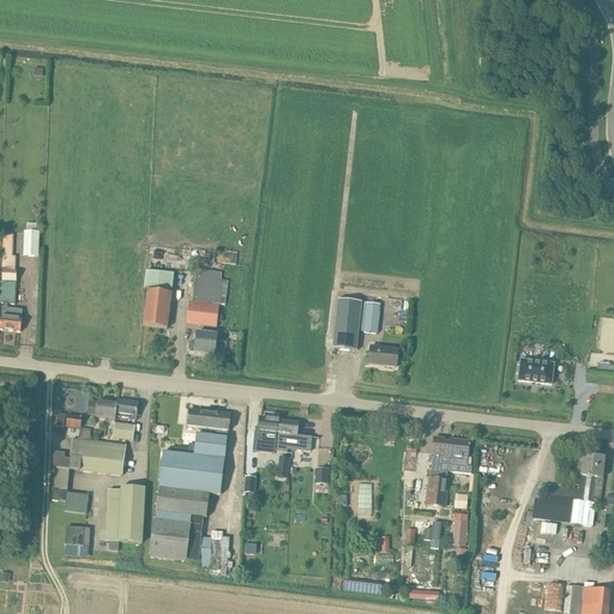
[(38,258),(38,233),(24,233),(23,258),(38,258)]
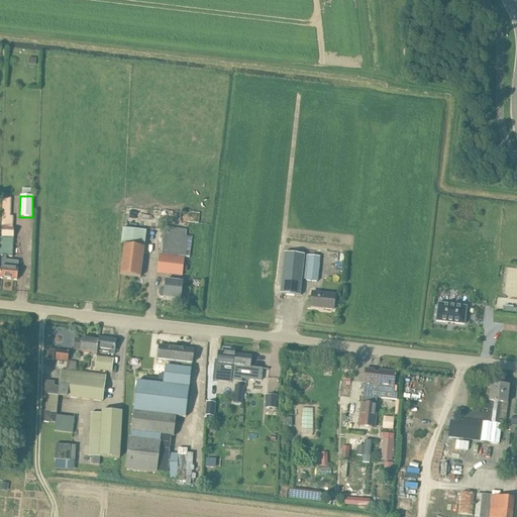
[(2,256),(0,273),(0,278),(16,280),(18,262),(5,260),(6,256),(12,257),(14,228),(11,228),(1,227),(1,239),(0,256),(2,256)]
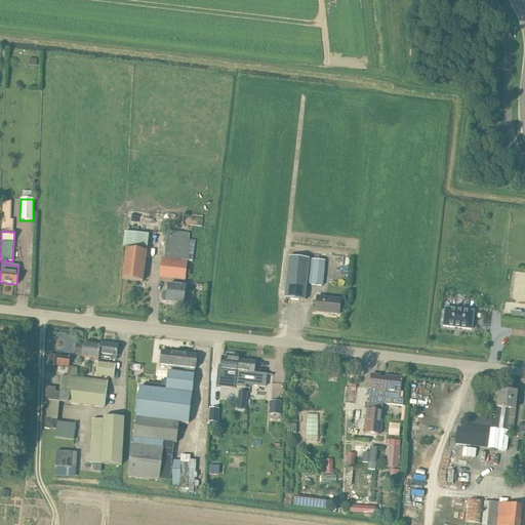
[(143,282),(144,271),(148,235),(124,232),(122,249),(125,249),(122,280),(143,282)]
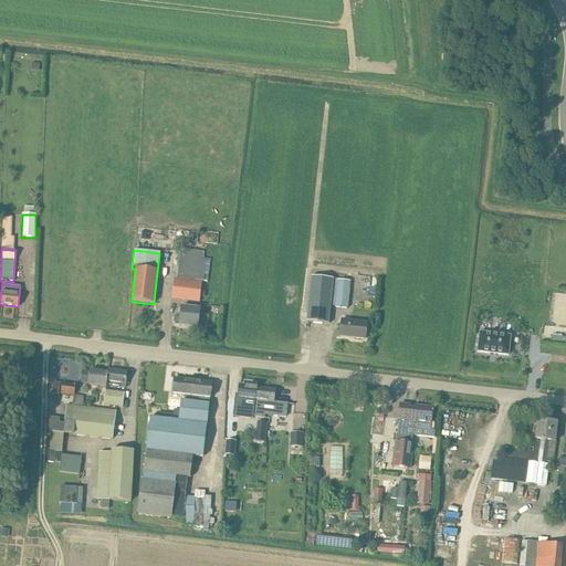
[(179,257),(177,280),(201,282),(208,283),(210,260),(205,259),(205,255),(203,255),(203,252),(184,250),(184,257),(179,257)]
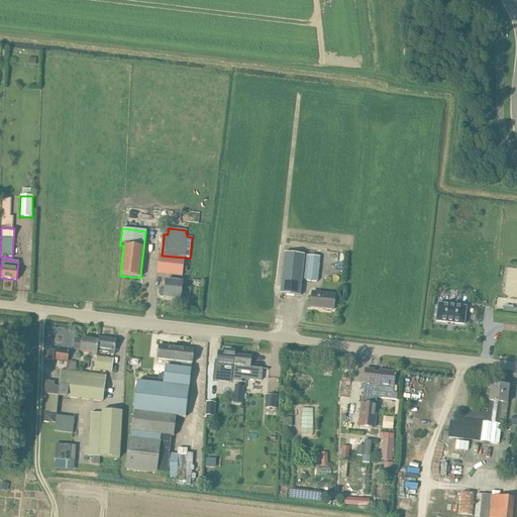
[(284,253),(280,295),(300,297),(300,296),(301,282),(302,280),(317,281),(318,278),(320,256),(284,253)]
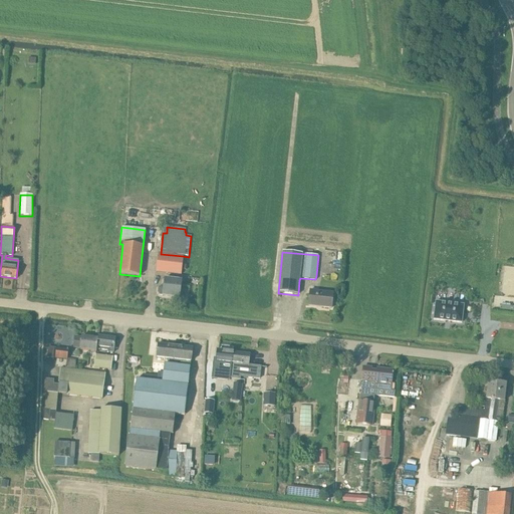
[(159,253),(157,272),(181,275),(183,256),(161,254),(159,253)]
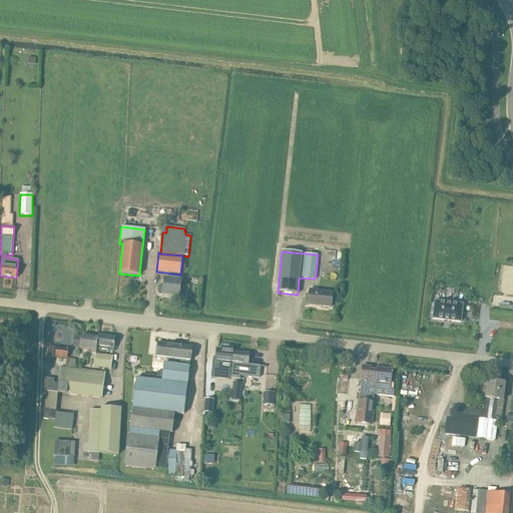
[(178,298),(181,276),(170,275),(170,279),(164,278),(163,285),(160,285),(157,287),(157,292),(159,294),(162,294),(161,296),(178,298)]
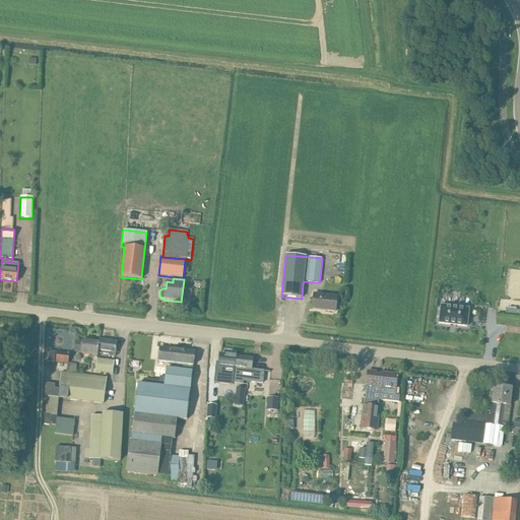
[(335,312),(336,296),(314,294),(312,309),(335,312)]
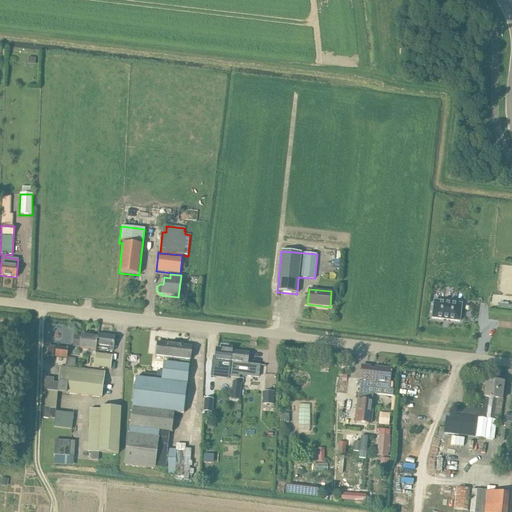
[(432,317),(432,318),(459,321),(461,306),(461,305),(434,301),(432,317)]
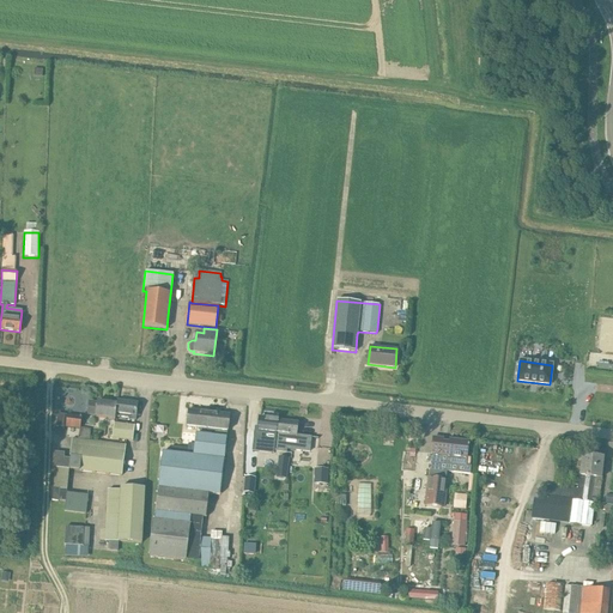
[(117,400),(117,404),(116,416),(129,418),(128,419),(134,420),(137,402),(117,400)]
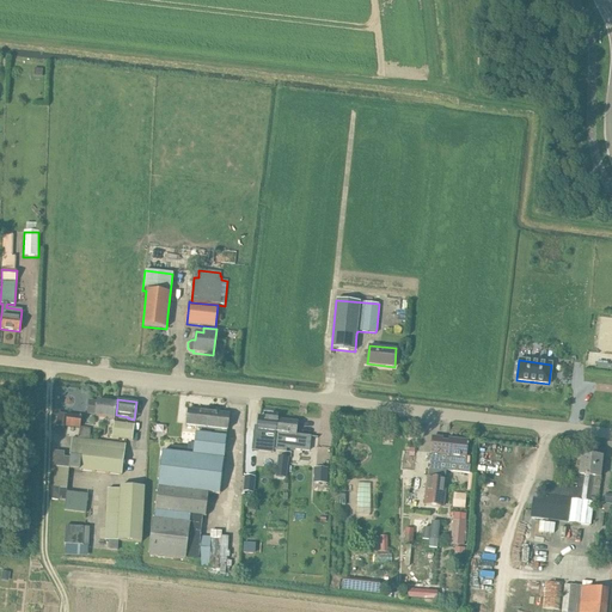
[(116,415),(117,403),(97,401),(97,403),(90,402),(89,411),(87,415),(96,416),(114,418),(115,415),(116,415)]
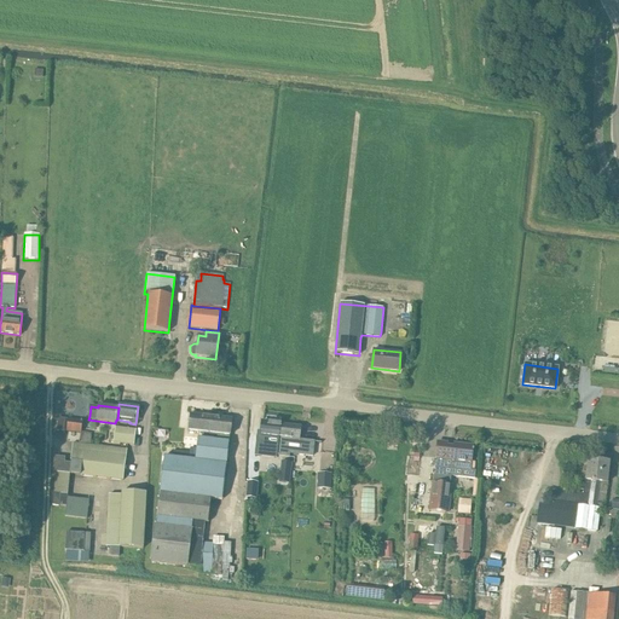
[(163,456),(151,561),(186,566),(201,567),(201,573),(210,574),(213,544),(202,543),(204,522),(207,522),(210,498),(221,499),(229,441),(229,437),(231,418),(190,414),(187,431),(209,433),(209,434),(217,435),(217,440),(197,438),(196,449),(190,449),(190,453),(173,451),(173,457),(163,456)]
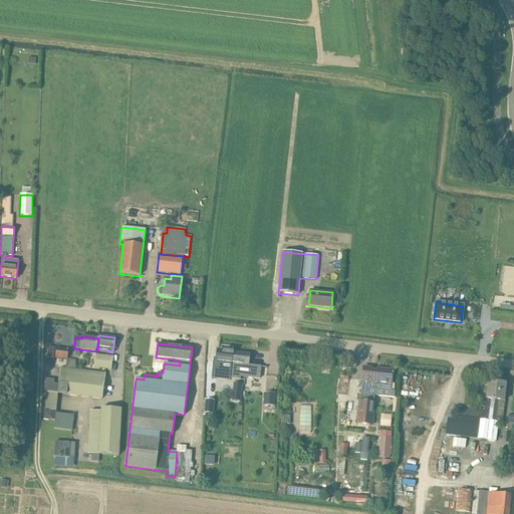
[(66,359),(67,354),(68,349),(56,347),(55,352),(54,358),(66,359)]
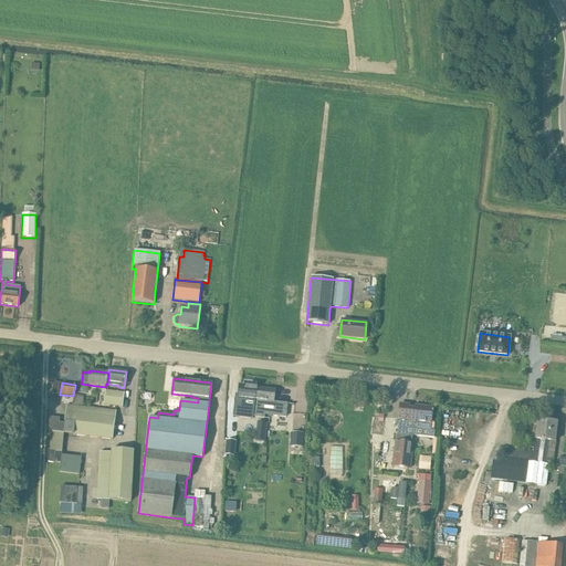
[(236,395),(232,417),(238,418),(238,415),(253,416),(255,399),(257,388),(239,386),(238,395),(238,396),(236,395)]
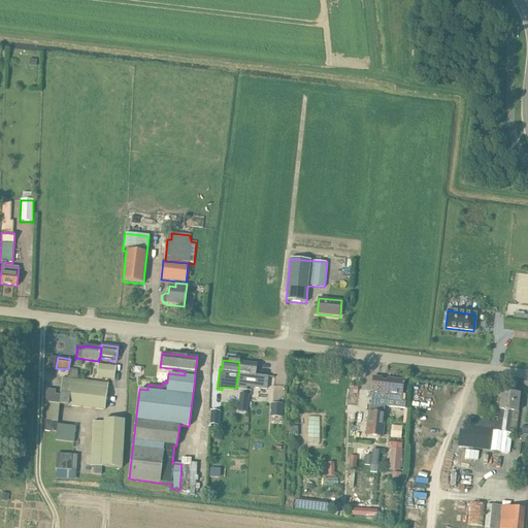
[(238,382),(237,389),(246,390),(246,388),(248,387),(252,388),(266,390),(268,377),(255,375),(255,374),(256,363),(239,362),(238,372),(239,372),(238,382)]
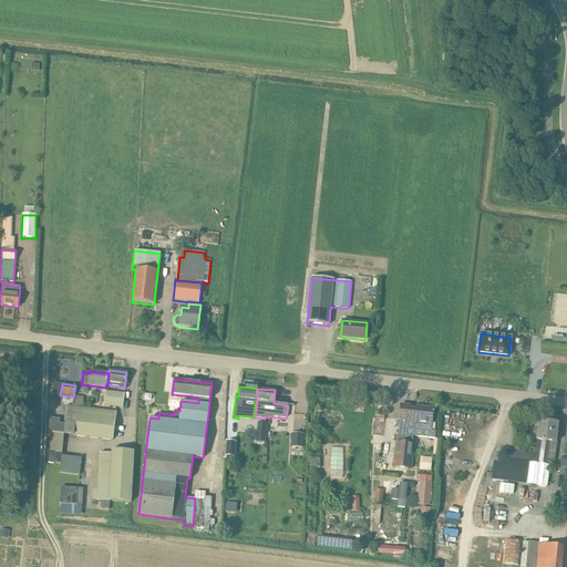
[(122,408),(124,394),(105,391),(104,398),(103,404),(122,408)]
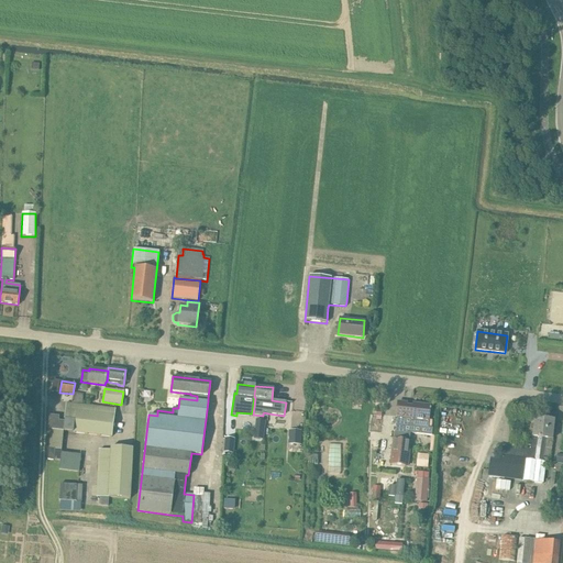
[(66,403),(63,431),(112,437),(114,409),(83,405),(72,404),(66,403)]
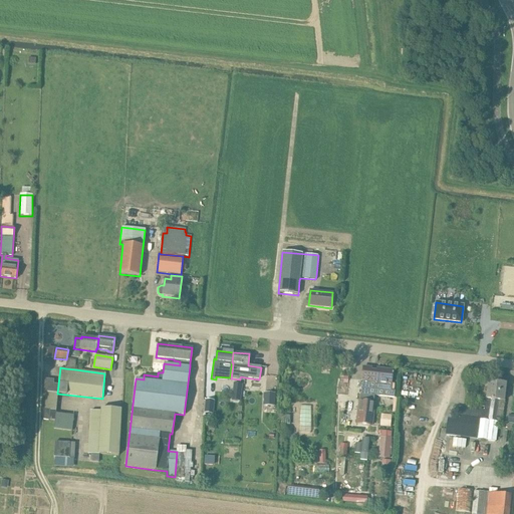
[(376,371),(370,370),(371,367),(362,367),(360,381),(361,381),(359,401),(358,401),(355,425),(372,426),(375,403),(373,403),(374,396),(394,399),(395,392),(391,392),(392,383),(393,369),(376,368),(376,371)]
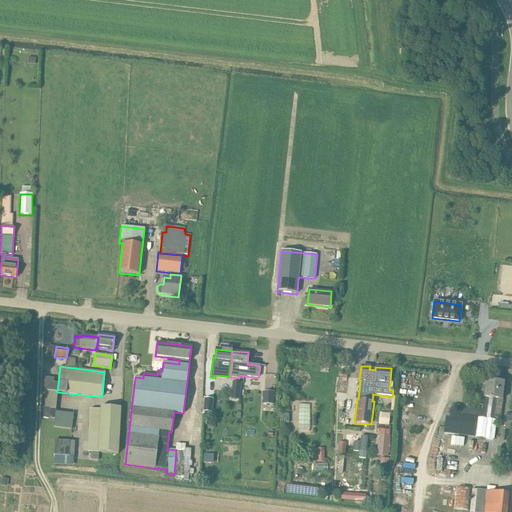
[(445,427),(445,433),(458,434),(458,429),(476,431),(475,437),(494,439),(496,421),(494,419),(496,399),(501,400),(504,382),(486,380),(483,397),(482,408),(456,405),(454,422),(451,421),(446,423),(445,427)]
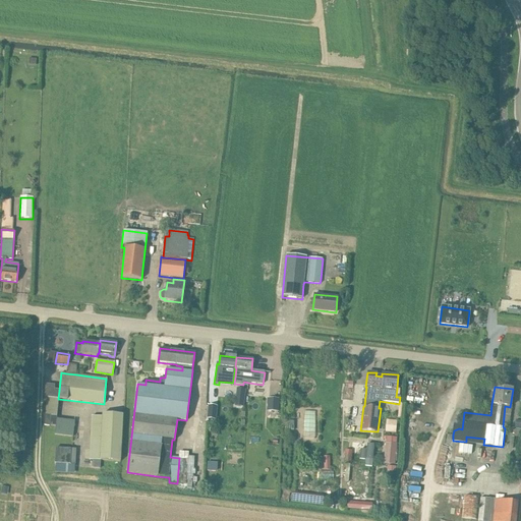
[(45,416),(44,426),(49,427),(49,425),(56,426),(56,428),(55,437),(73,438),(74,430),(74,421),(57,419),(59,399),(47,398),(45,416)]
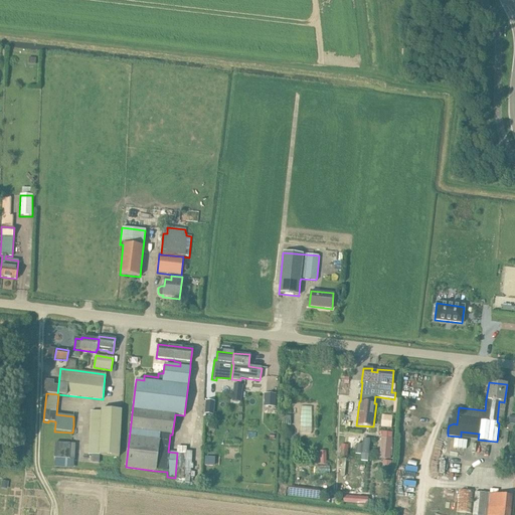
[(265,393),(264,406),(276,407),(277,394),(265,393)]
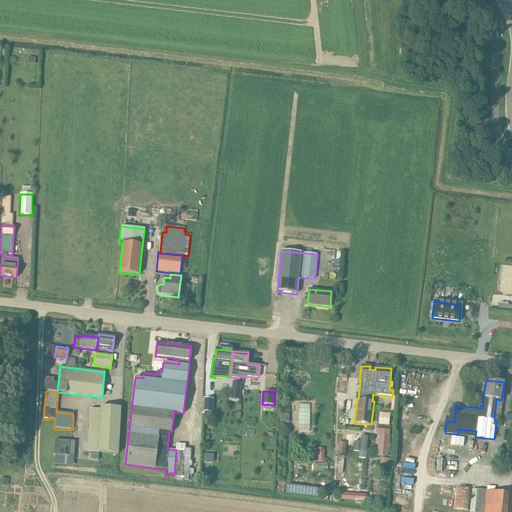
[(118,453),(121,408),(101,406),(100,410),(90,409),(87,451),(92,452),(92,461),(98,461),(99,452),(118,453)]
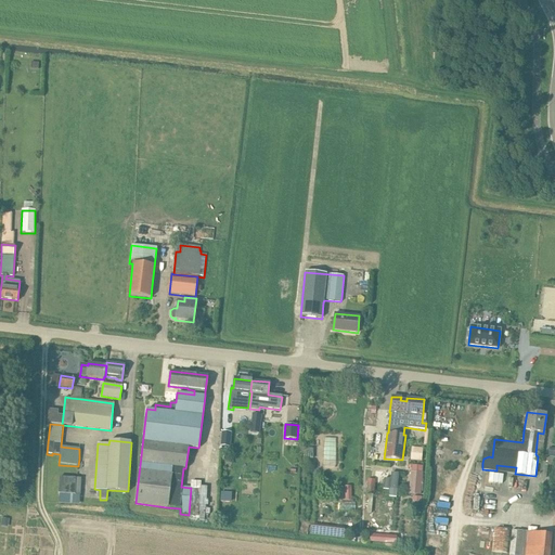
[(302,459),(313,460),(313,449),(304,449),(302,459)]
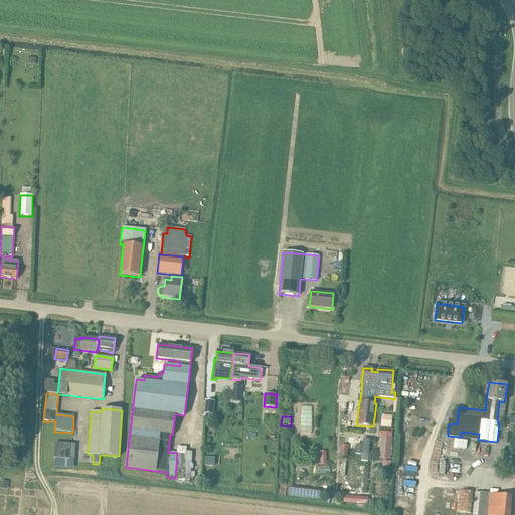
[(390,460),(392,439),(381,438),(379,459),(390,460)]
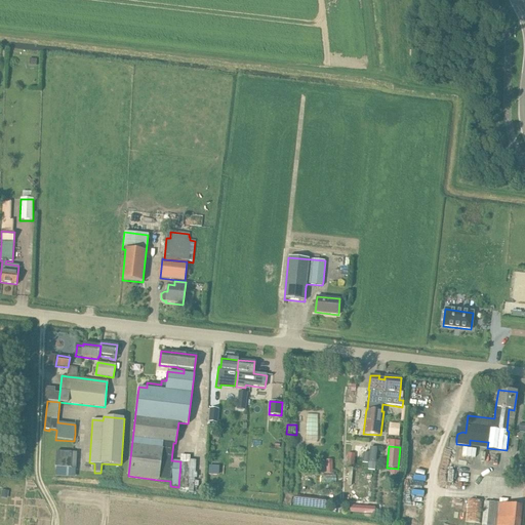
[(375,471),(377,449),(370,448),(369,454),(363,453),(362,463),(368,463),(367,470),(375,471)]
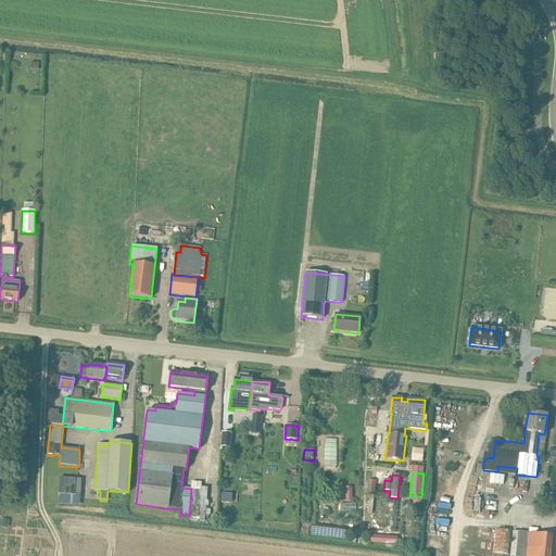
[(80,496),(81,480),(74,479),(60,478),(59,495),(75,496),(80,496)]
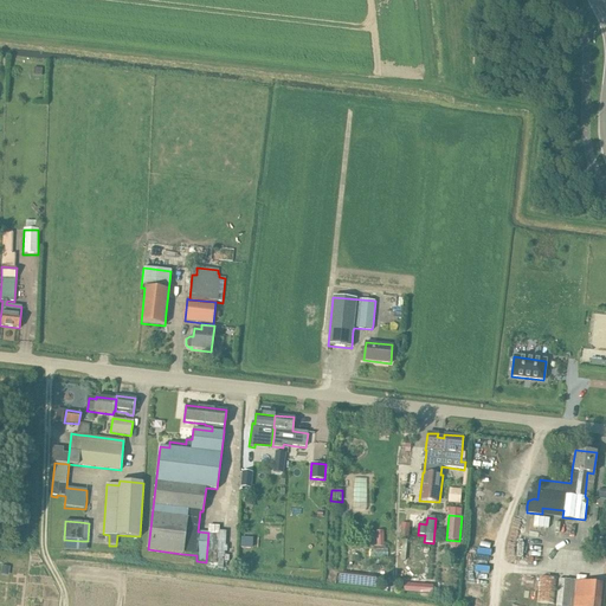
[(408,539),(410,524),(399,523),(398,537),(408,539)]
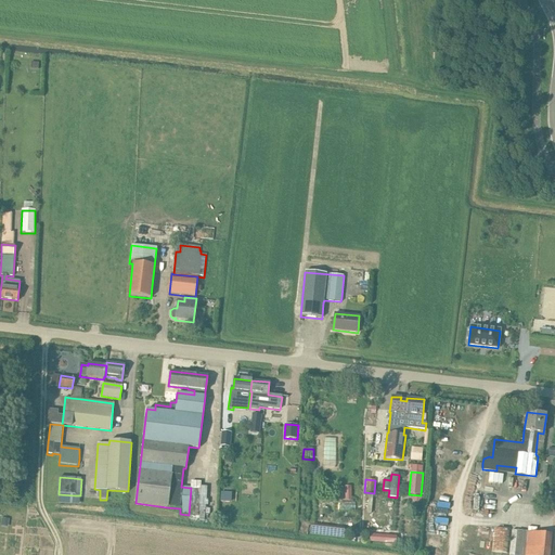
[(220,492),(220,502),(231,502),(231,493),(220,492)]
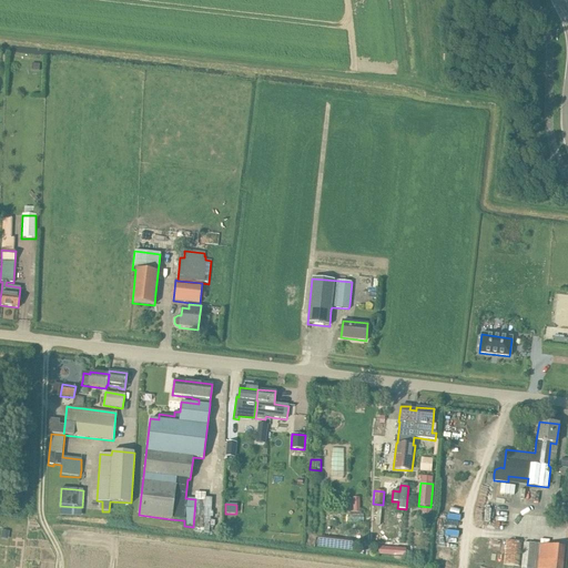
[(519,567),(523,543),(506,541),(503,565),(519,567)]
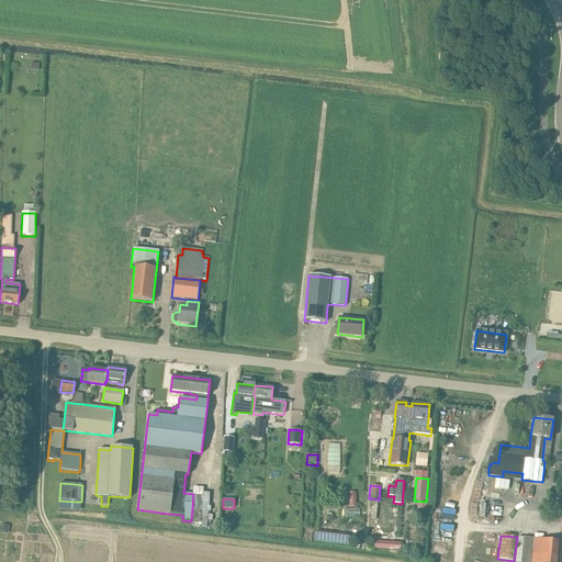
[(555,561),(559,540),(518,537),(516,561),(555,561)]
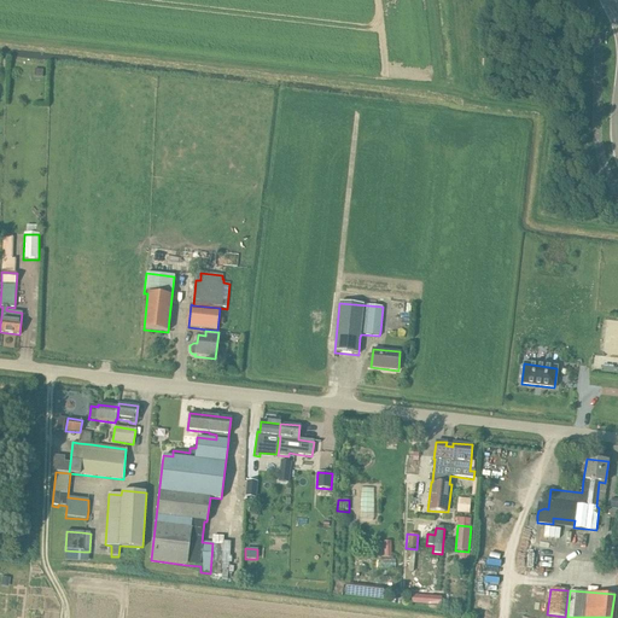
[(410,604),(429,605),(430,596),(412,595),(410,604)]
